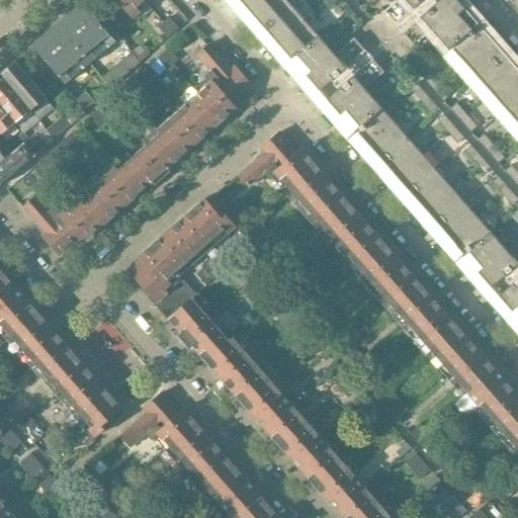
[(145,2),(143,0),(115,0),(132,19),(139,13),(136,9),(145,2)]
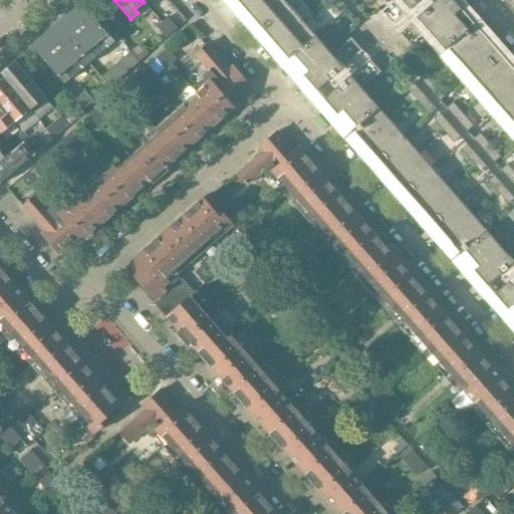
[(232,0),(246,15),(262,0),(232,0)]
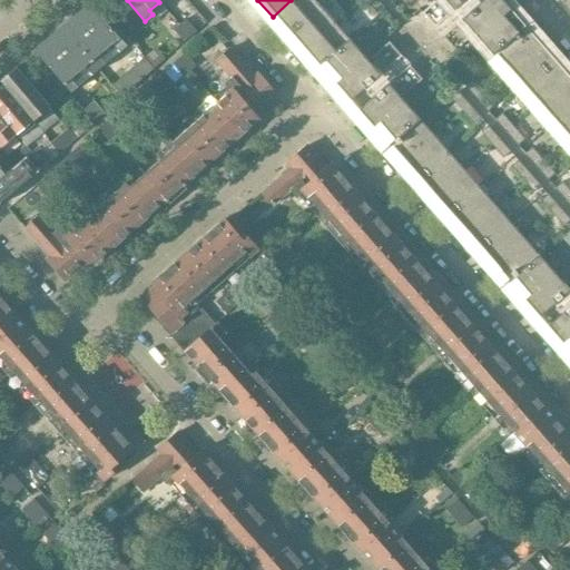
[(314,0),(291,0),(273,17),(287,33),(290,32),(320,6),(314,0)]
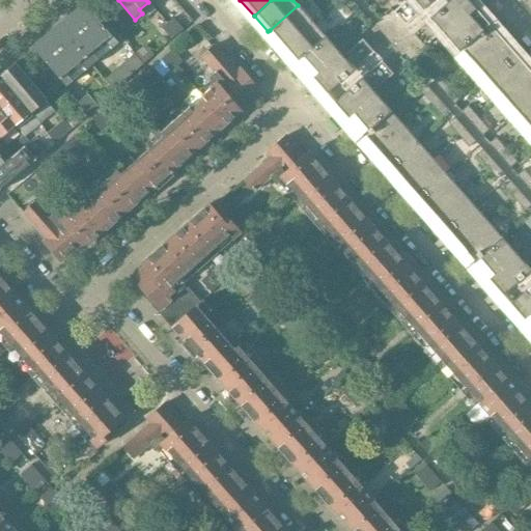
[(355,4),(351,0),(339,0),(348,10),(355,4)]
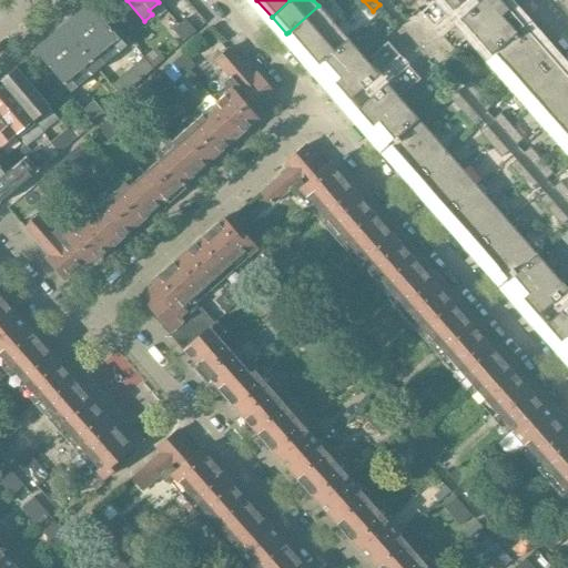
[(435,0),(421,13),(433,27),(463,0),(435,0)]
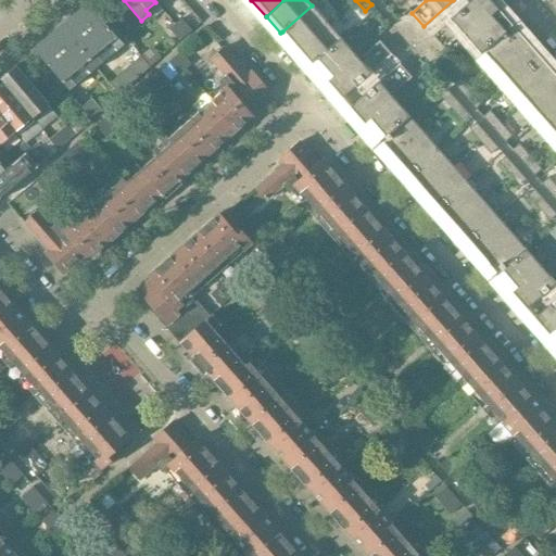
[(489,0),(470,0),(431,35),(443,49),(463,33),(480,52),(512,25),(489,0)]
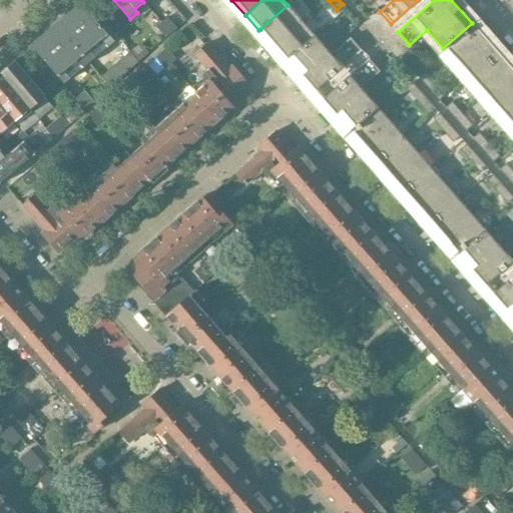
[(81,5),(56,26),(88,65),(93,60),(87,53),(100,42),(106,49),(113,44),(81,5)]
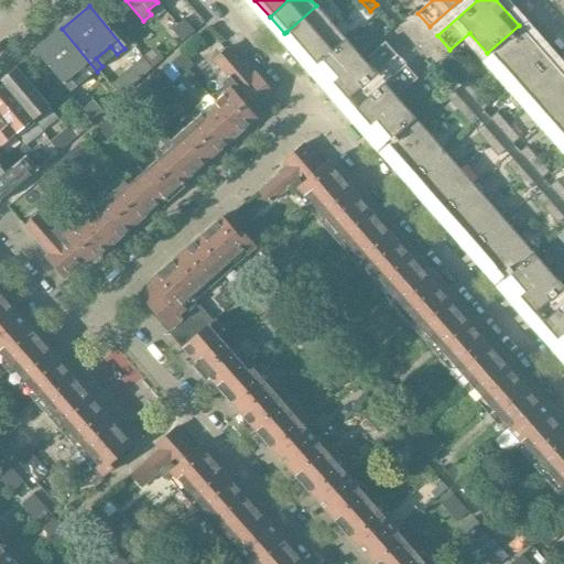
[(316,6),(286,32),(284,33),(299,51),(332,22),(316,6)]
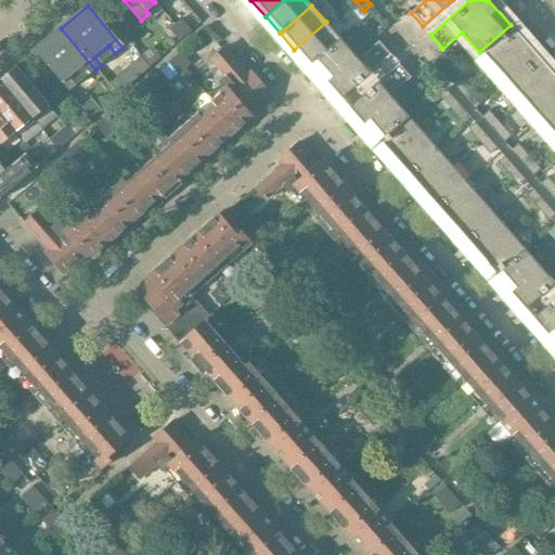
[(168,29),(179,41),(191,30),(180,20),(168,29)]
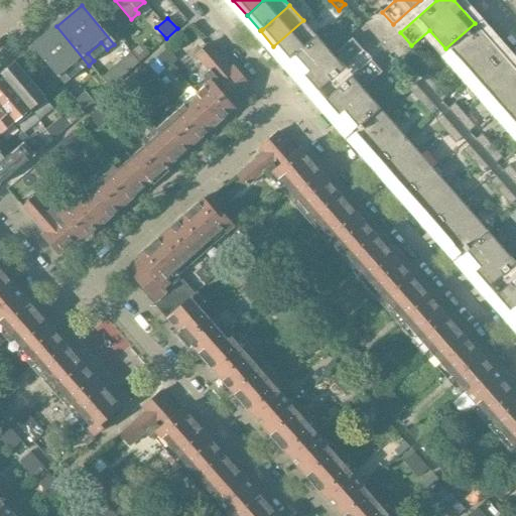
[(316,36),(303,20),(273,46),(287,61),(289,59),(316,36)]
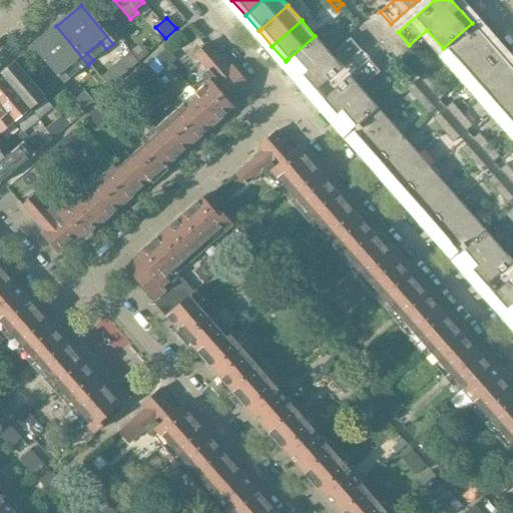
[(472,23),(443,48),(456,64),(485,38),(472,23)]
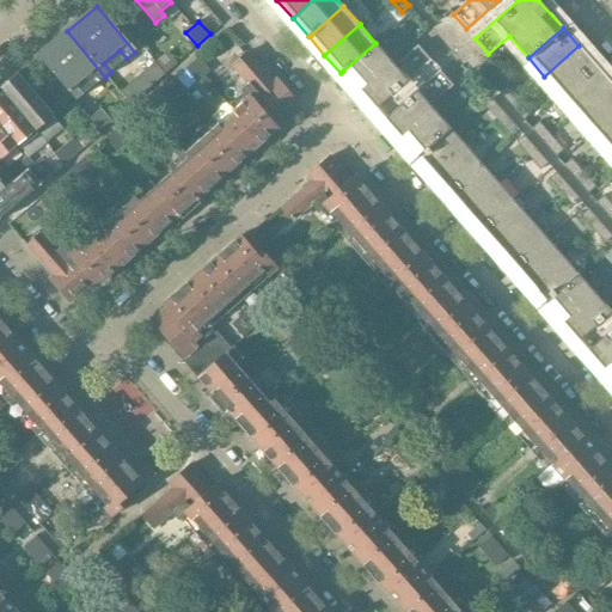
[(98,84),(105,78),(67,31),(36,57),(74,103),(81,98),(73,89),(91,74),(98,84)]
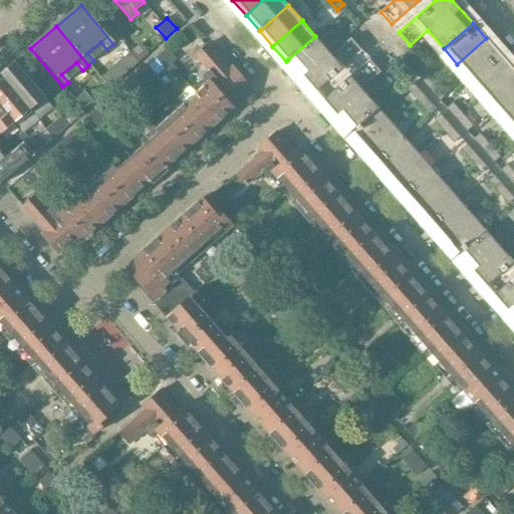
[(315,36),(288,59),(286,61),(313,92),(361,51),(350,38),(331,54),(315,36)]
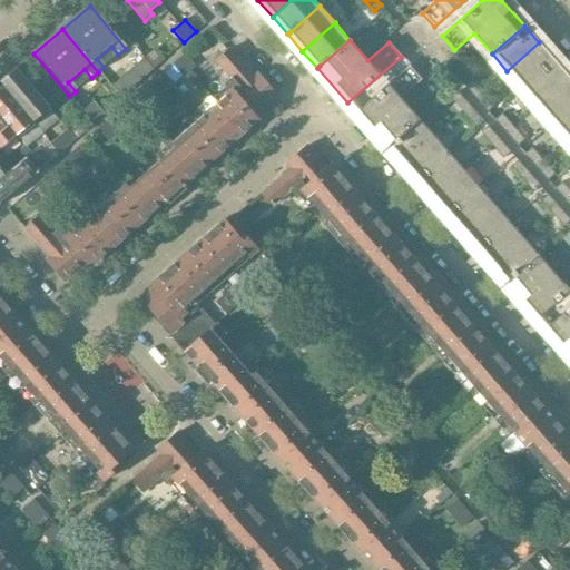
[(539,42),(507,71),(522,88),(554,60),(539,42)]
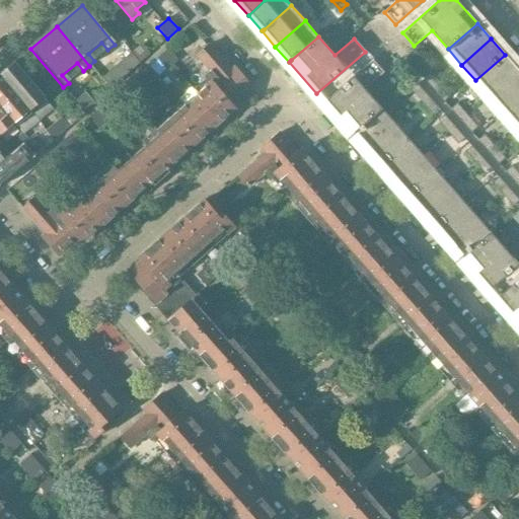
[(251,87),(234,67),(231,70),(209,45),(196,56),(210,71),(203,77),(208,83),(212,80),(232,104),(251,87)]
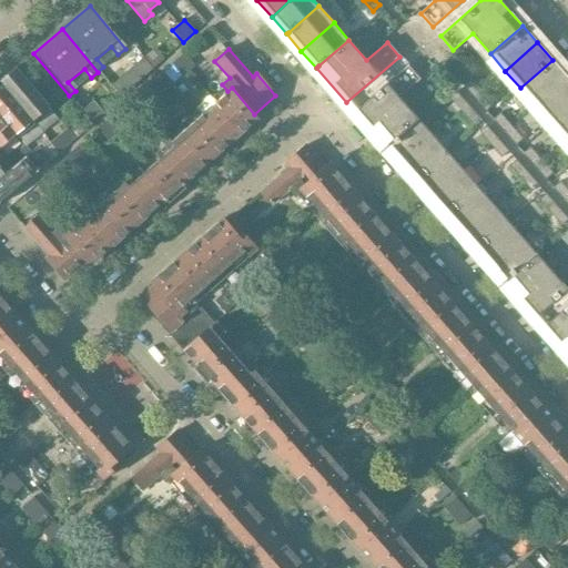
[(194,66),(184,53),(172,64),(182,75),(194,66)]
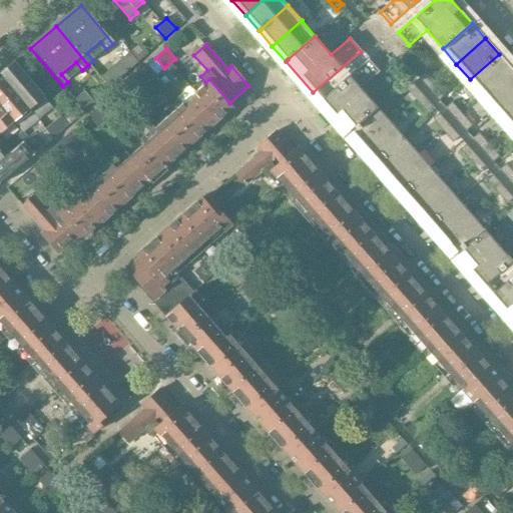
[(101,77),(109,87),(138,62),(129,52),(101,77)]
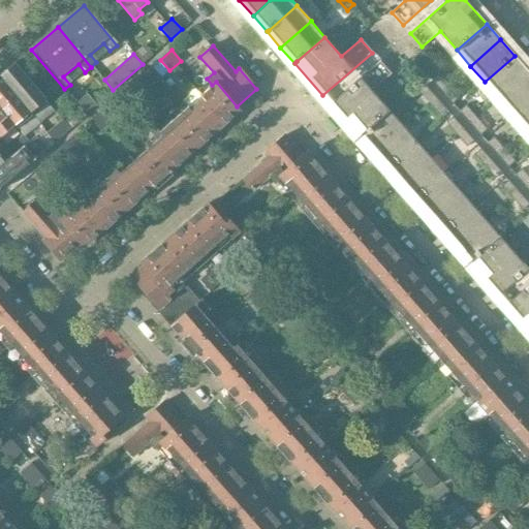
[(515,56),(485,82),(498,98),(528,71),(515,56)]
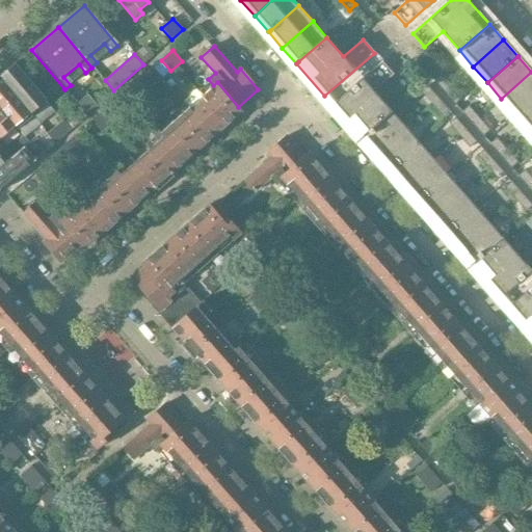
[(381,60),(337,100),(333,104),(361,137),(391,110),(374,91),(394,74),(381,60)]
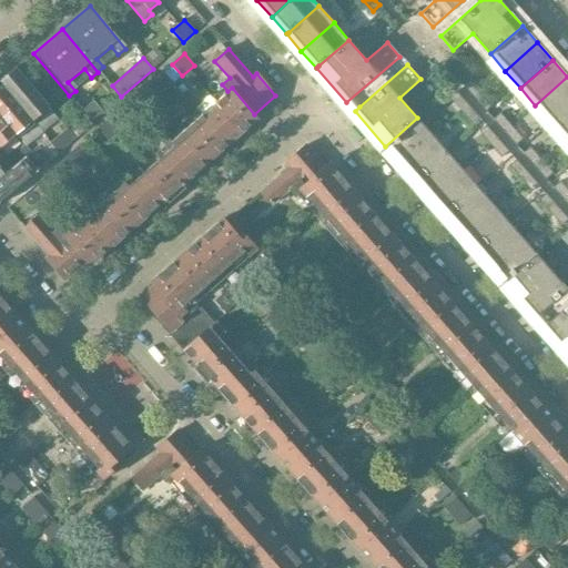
[(14,69),(0,80),(0,84),(31,122),(48,109),(14,69)]
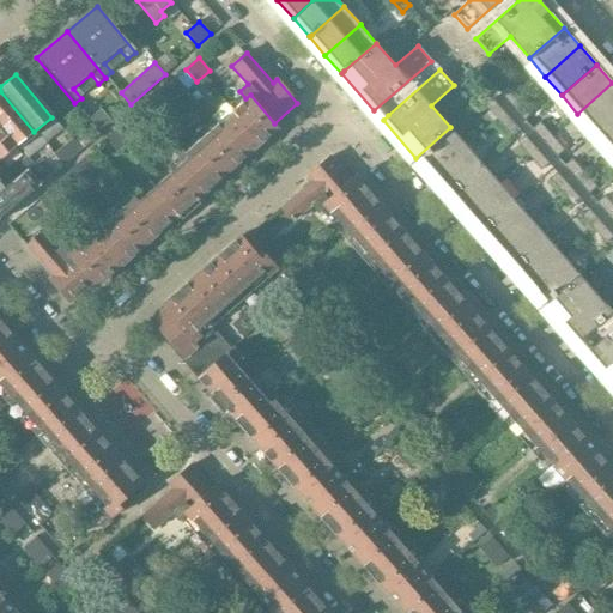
[(187,91),(176,78),(150,101),(162,114),(187,91)]
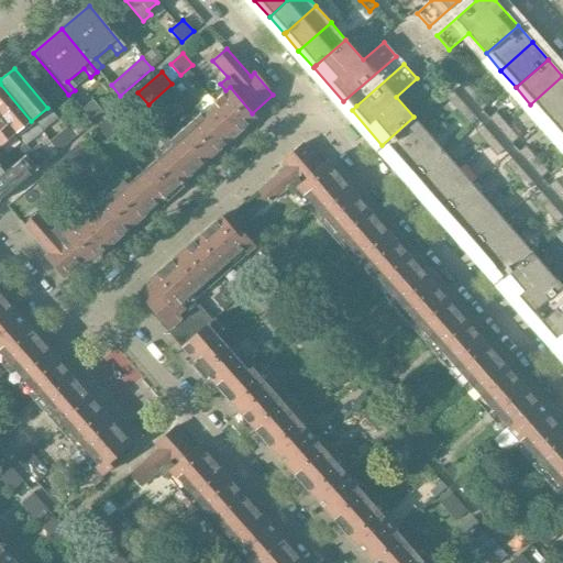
[(562,76),(530,105),(545,121),(562,105),(562,76)]
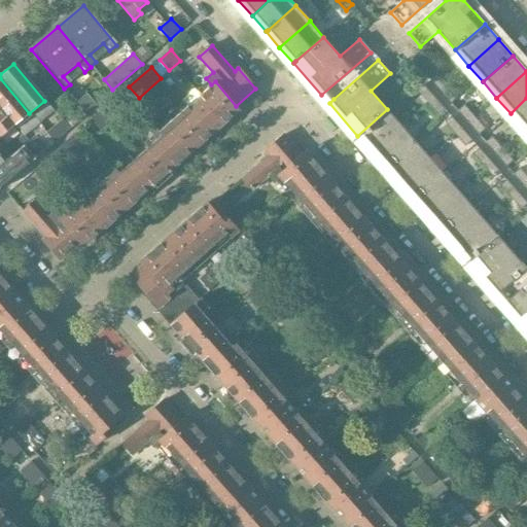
[(435,73),(429,79),(440,91),(447,85),(435,73)]
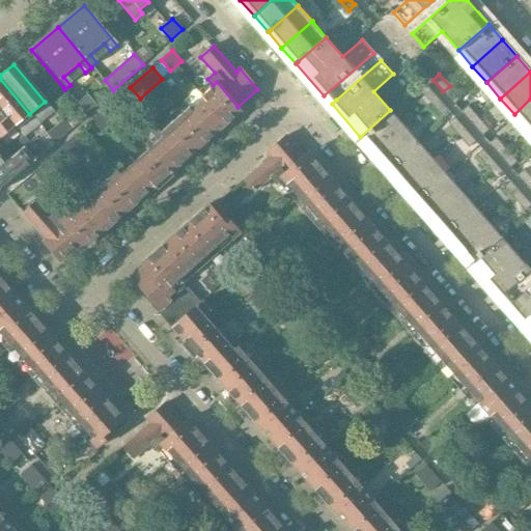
[(0,79),(0,110),(14,128),(29,114),(0,79)]
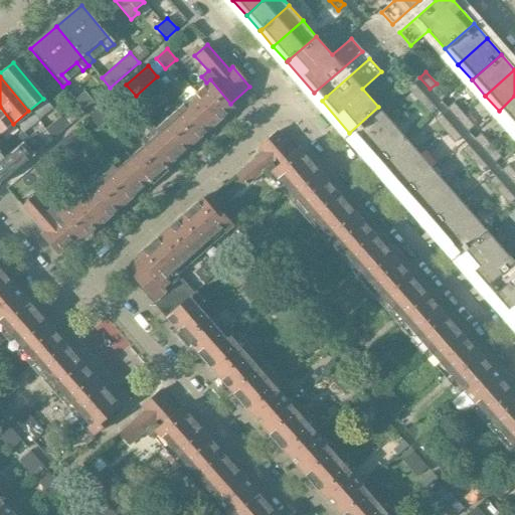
[(210,79),(206,82),(196,92),(220,118),(233,107),(230,104),(210,79)]
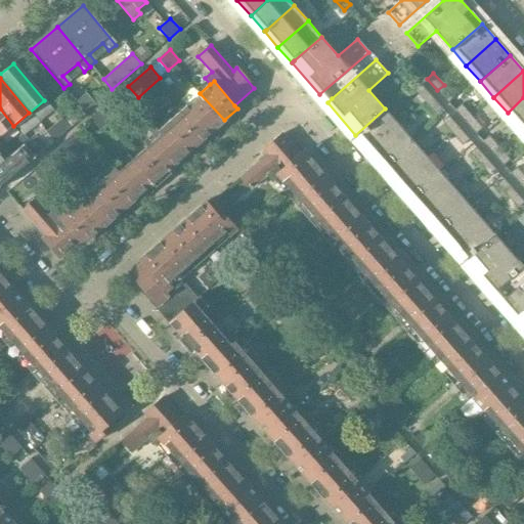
[(431,96),(421,84),(413,90),(425,101),(431,96)]
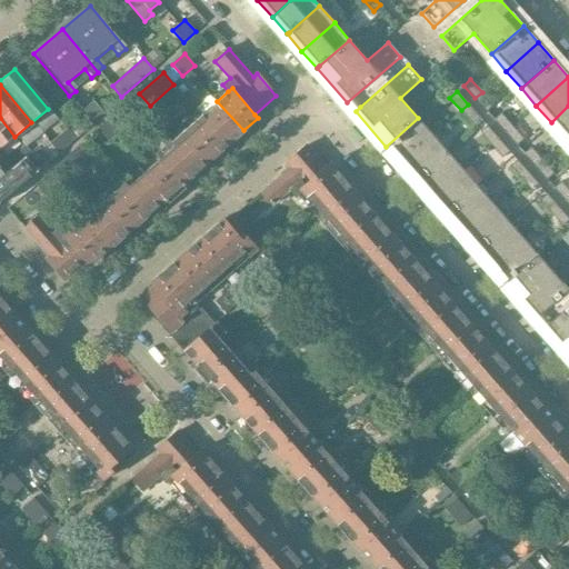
[(493,106),(482,92),(475,98),(487,111),(493,106)]
